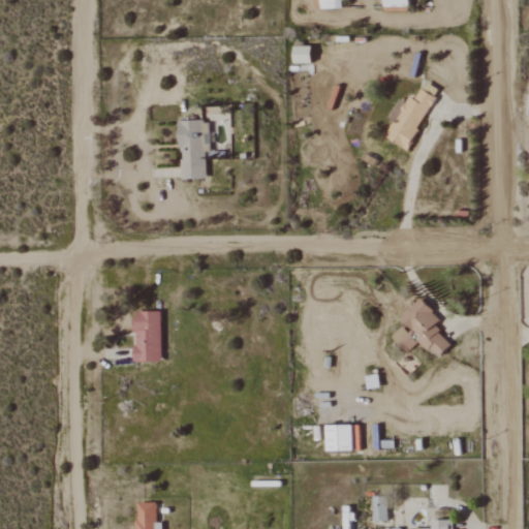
[(319,0),(319,8),(342,8),(341,0),(319,0)]
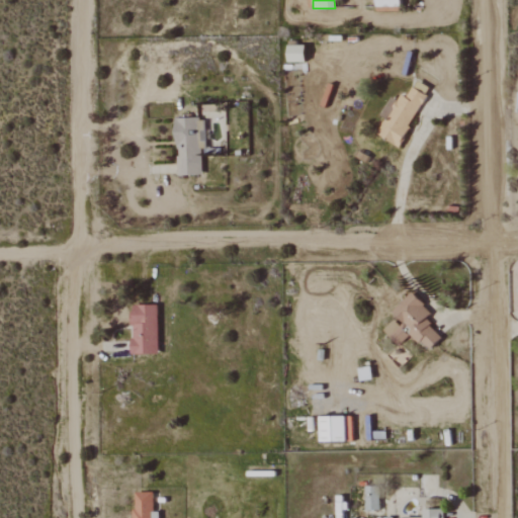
[(306,61),(306,45),(288,46),(288,62),(306,61)]
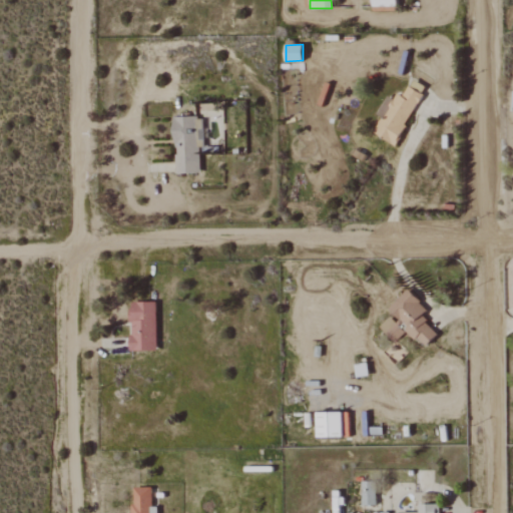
[(424,94),(408,84),(397,102),(388,97),(377,114),(383,118),(374,132),(394,144),(424,94)]
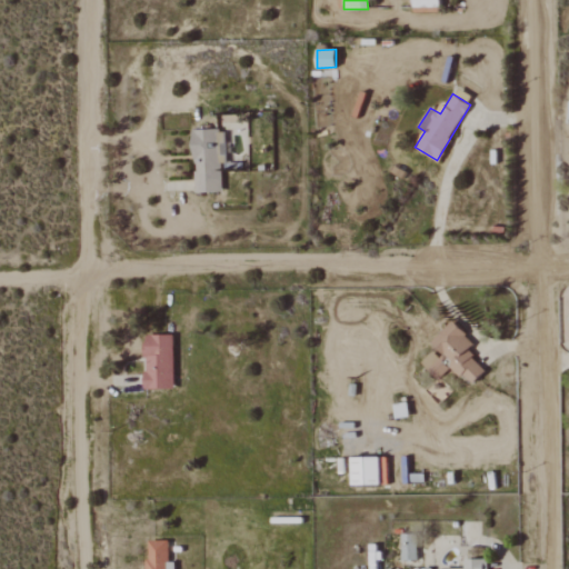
[(195,192),(222,192),(221,129),(193,129),(195,192)]
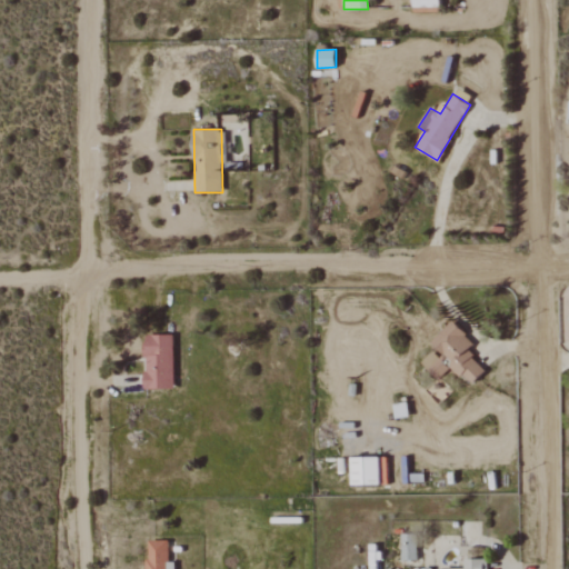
[(487,370),(468,350),(475,343),(453,321),(430,342),(471,386),(487,370)]
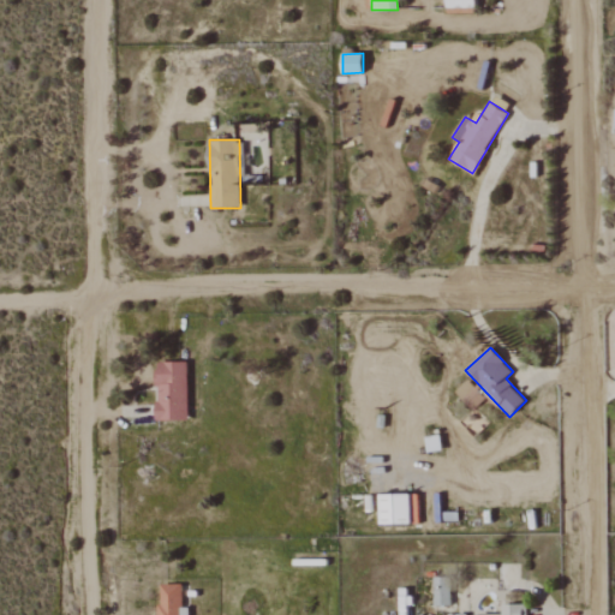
[(187,419),(187,362),(156,363),(157,421),(187,419)]
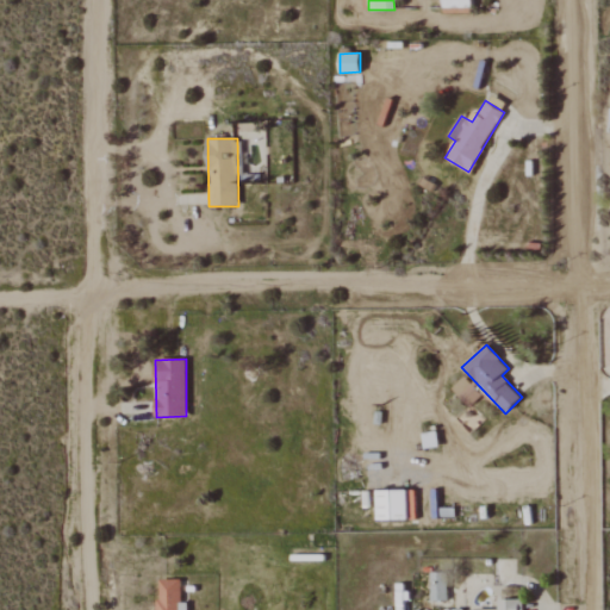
[(378,520),(409,520),(408,490),(378,491),(378,520)]
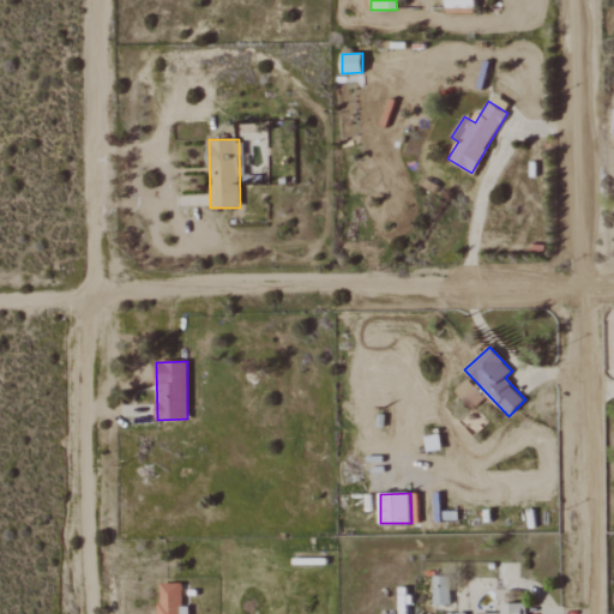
[(434,605),(450,605),(450,578),(434,578),(434,605)]
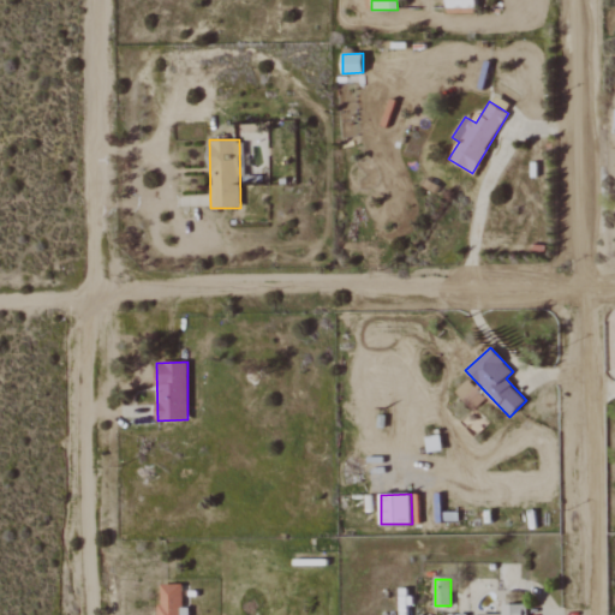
[(181,614),(181,585),(159,586),(159,614),(181,614)]
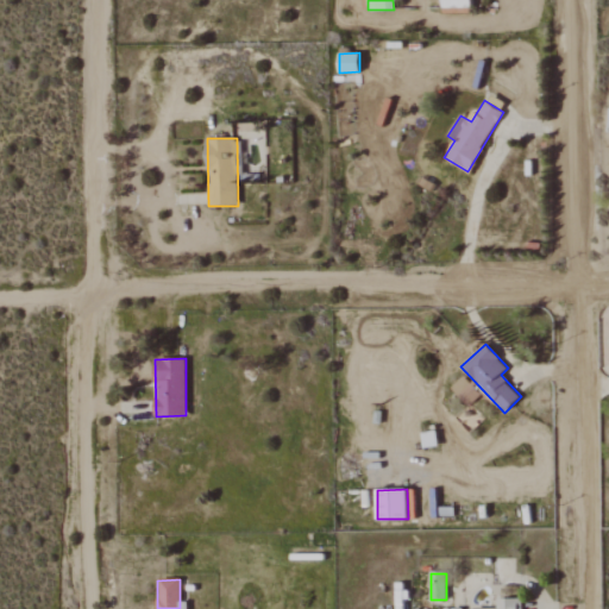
All buildings are outlined.
